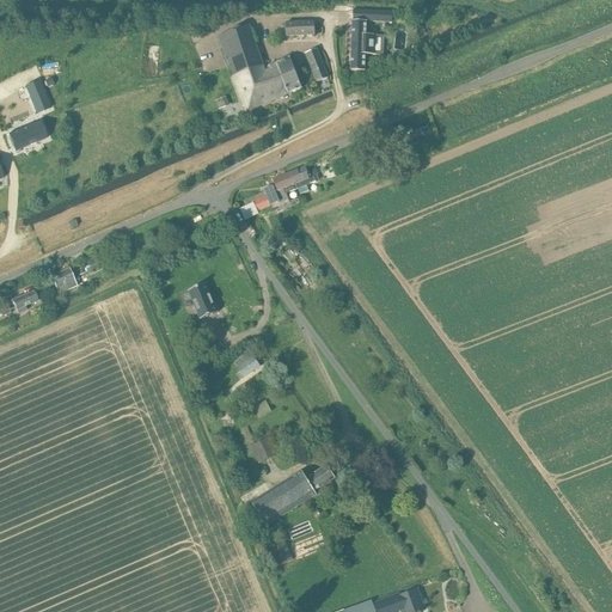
[(411,19),(418,36),(426,34),(418,17),(411,19)]
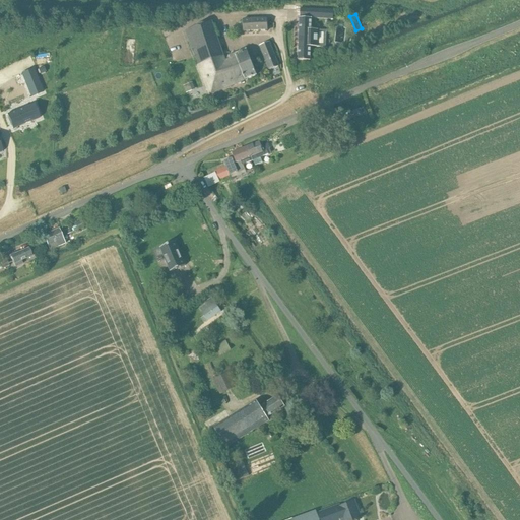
[(317,47),(318,29),(311,29),(311,18),(300,17),(299,35),(299,41),(299,50),(298,60),(310,61),(310,47),(317,47)]
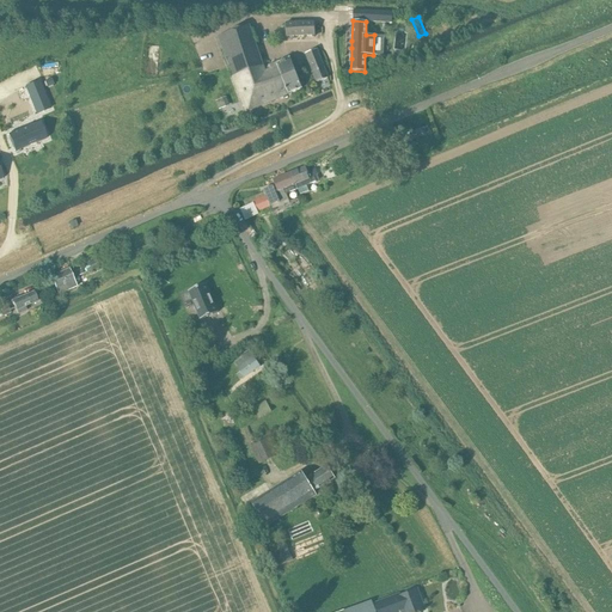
[(286,23),(286,30),(287,37),(301,36),(316,36),(314,22),(286,23)]
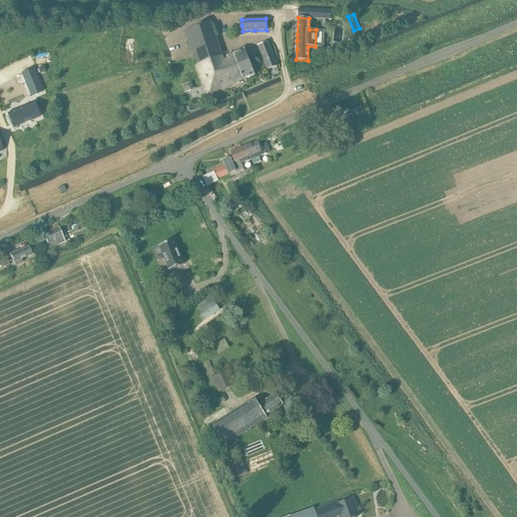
[(193,53),(199,67),(223,58),(218,41),(211,21),(185,30),(193,53)]
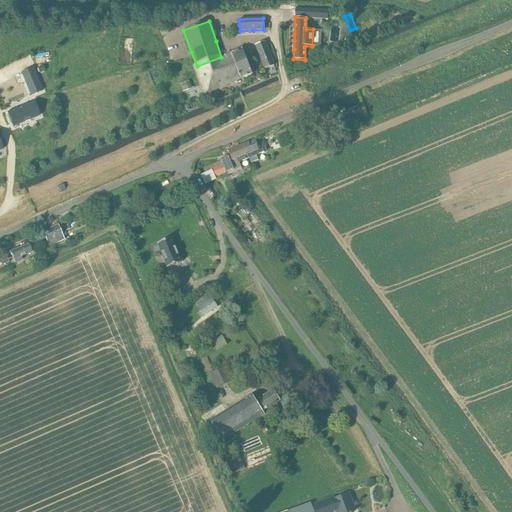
[(124,39),(123,57),(131,58),(132,40),(124,39)]
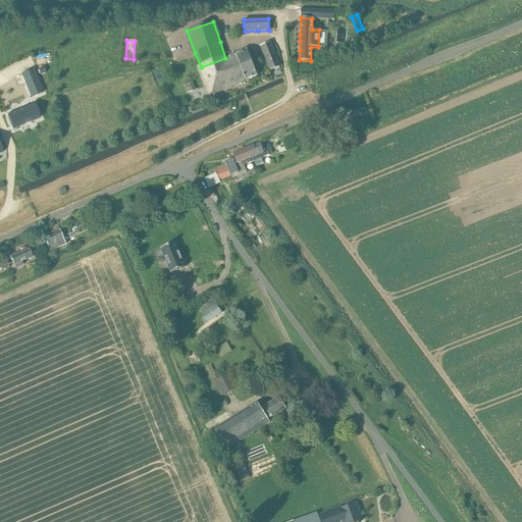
[(270,70),(279,66),(275,55),(270,42),(261,46),(270,70)]
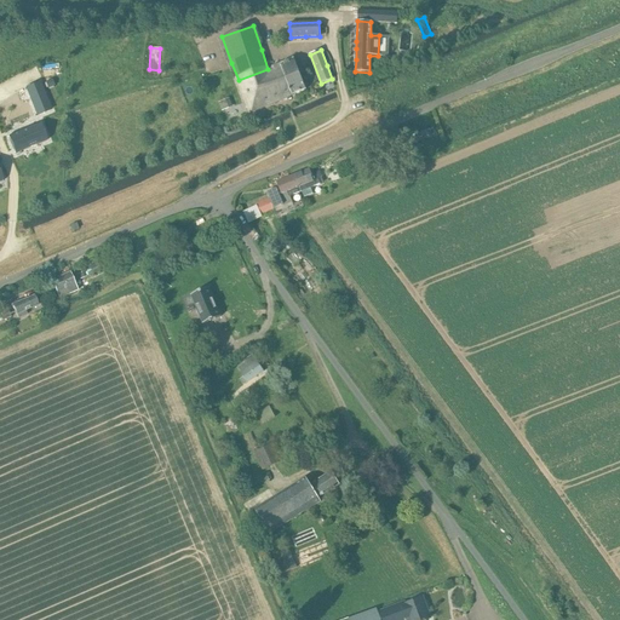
[(268,69),(239,80),(251,113),(306,89),(300,75),(294,58),(268,69)]
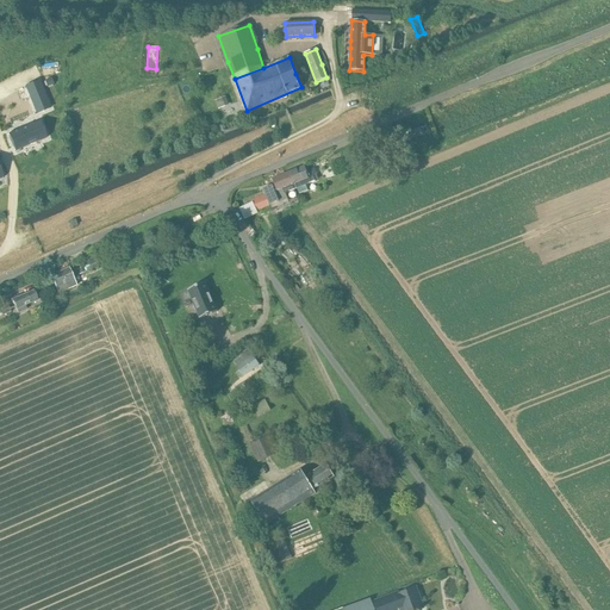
[(39,81),(26,87),(37,113),(50,107),(39,81)]
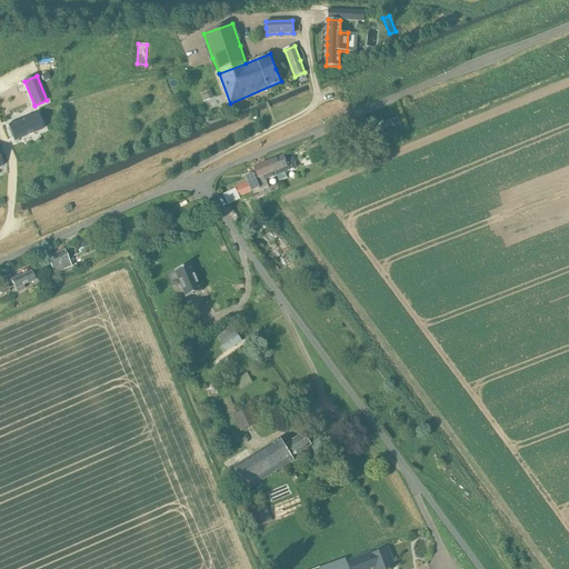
[(43,128),(37,112),(7,126),(13,140),(43,128)]
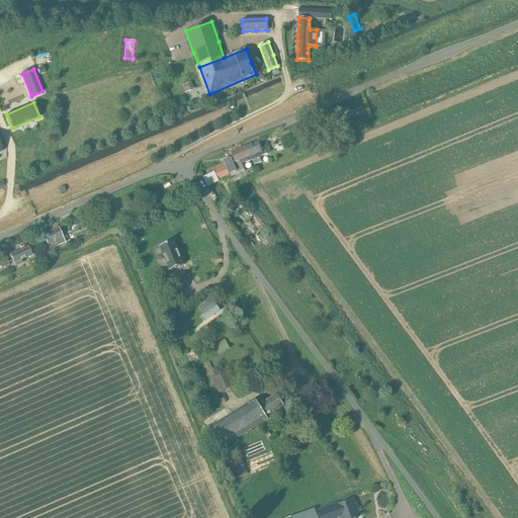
[(317,134),(315,127),(301,133),(305,140),(309,139),(308,137),(317,134)]
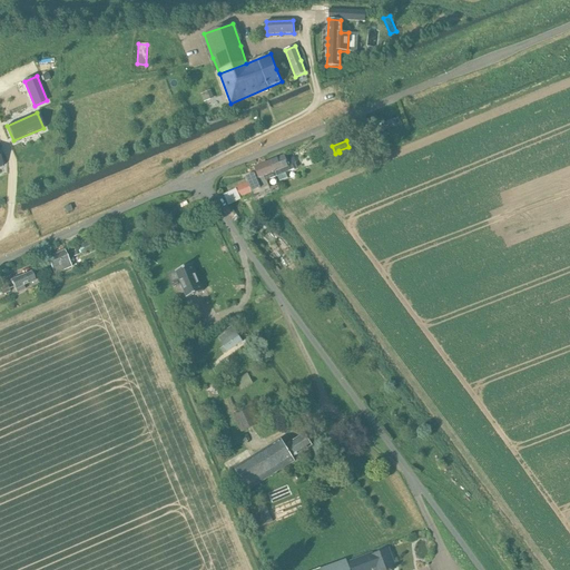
[(293,165),(296,163),(293,157),(286,160),(284,155),(268,161),(275,177),(277,176),(279,182),(287,178),(285,173),(295,169),(293,165)]
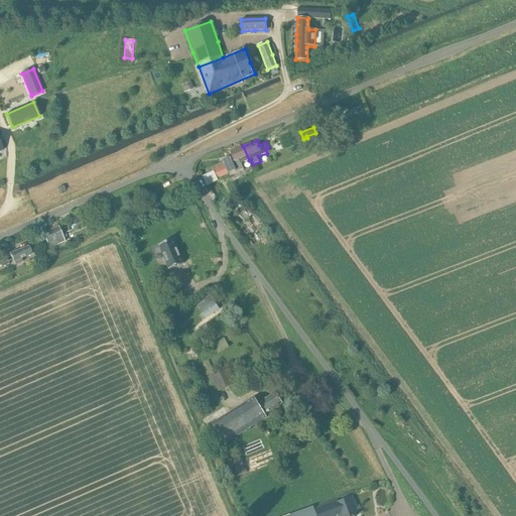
[(249,160),(243,146),(230,151),(232,156),(222,160),(228,173),(236,170),(236,171),(243,168),(241,163),(249,160)]
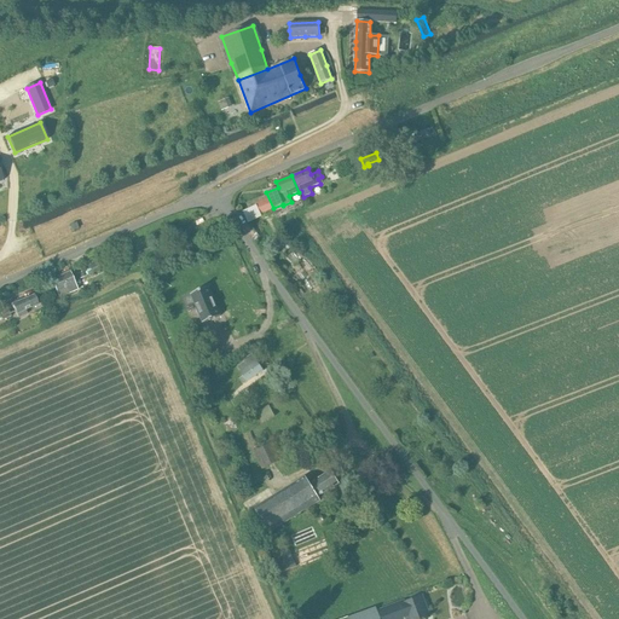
[(256,206),(249,208),(243,212),(248,223),(261,217),(256,206)]
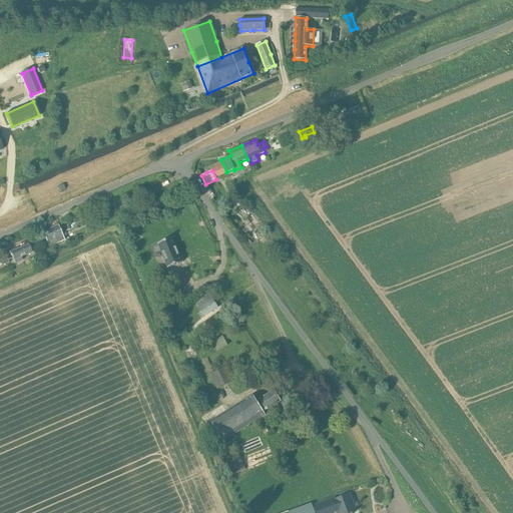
[(62,182),(57,185),(59,191),(59,192),(65,189),(65,188),(62,182)]
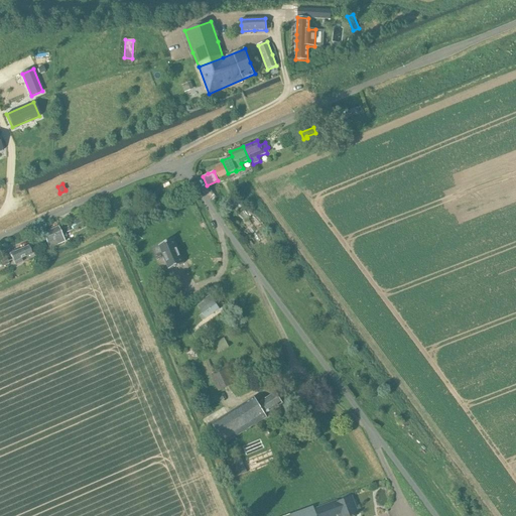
[(67,233),(79,227),(88,224),(85,217),(74,222),(75,223),(63,227),(67,233)]
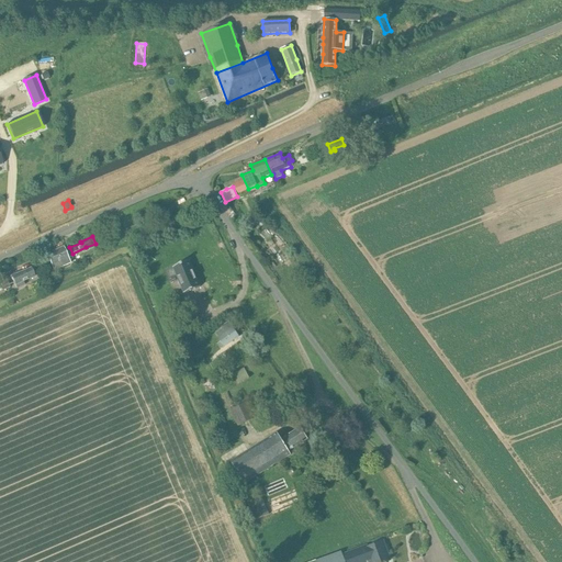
[(46,254),(49,260),(53,268),(54,271),(70,263),(63,247),(46,254)]
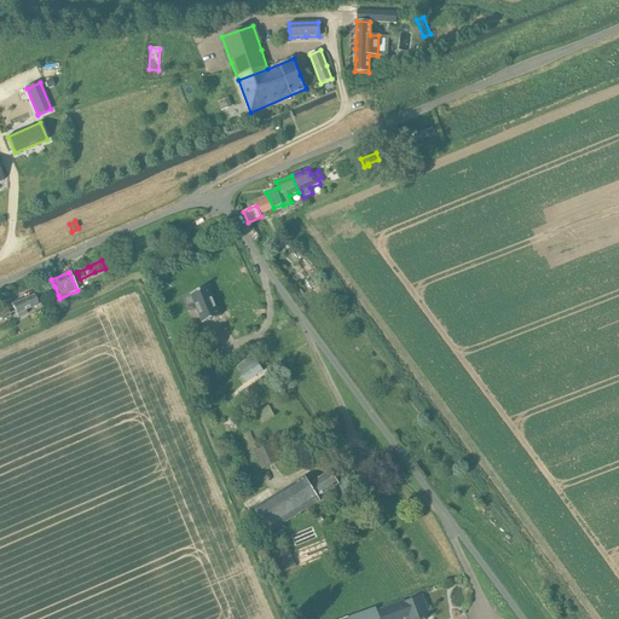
[(202,323),(202,324),(220,316),(208,288),(209,288),(208,287),(190,295),(191,295),(202,323)]
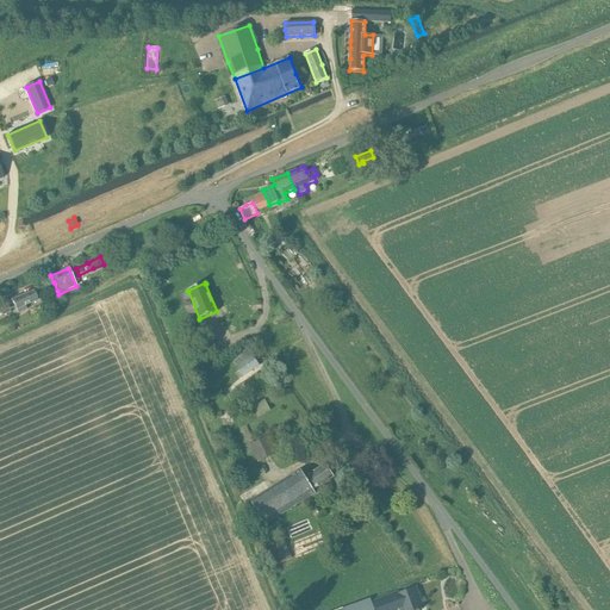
[(33,291),(12,299),(17,313),(26,310),(24,305),(37,300),(33,291)]
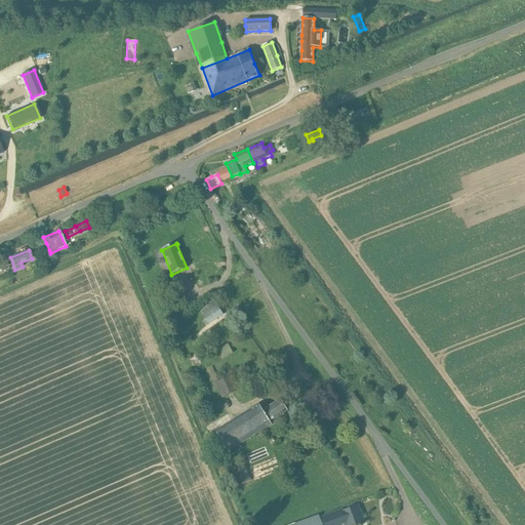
[(9,268),(4,257),(0,259),(0,269),(1,272),(9,268)]
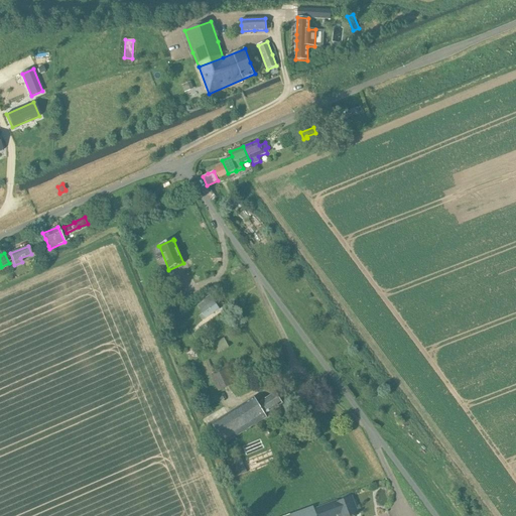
[(160,310),(177,300),(172,291),(155,301),(160,310)]
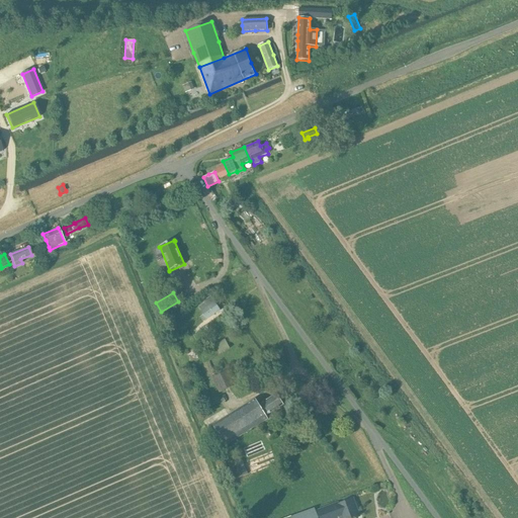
[(203,322),(221,311),(210,296),(203,301),(204,304),(198,308),(203,315),(200,317),(203,322)]
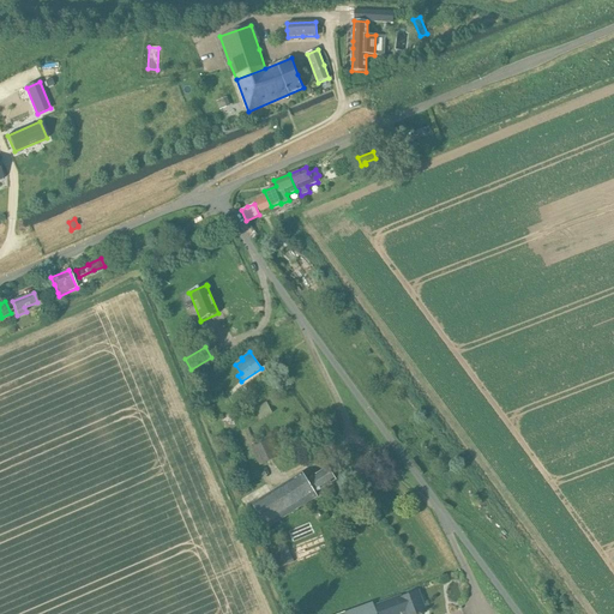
[(272,413),(266,403),(254,409),(259,420),(272,413)]
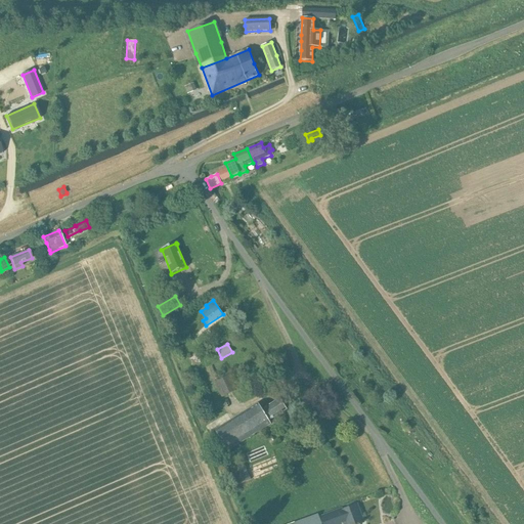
[(237,390),(230,375),(215,382),(222,397),(237,390)]
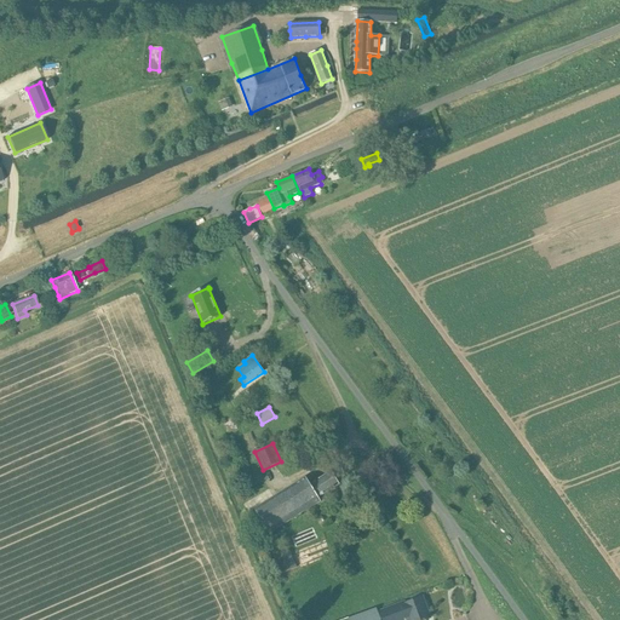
[(270,533),(315,505),(320,501),(319,499),(339,486),(331,471),(310,484),(305,478),(256,509),(270,533)]
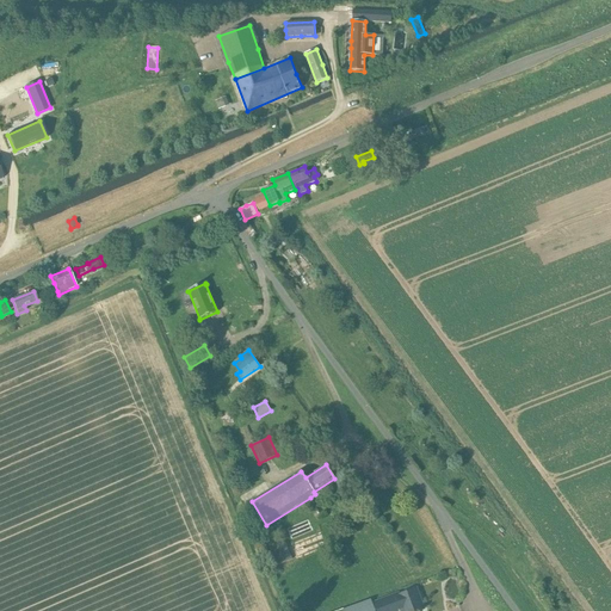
[(277,566),(292,560),(285,543),(270,549),(277,566)]
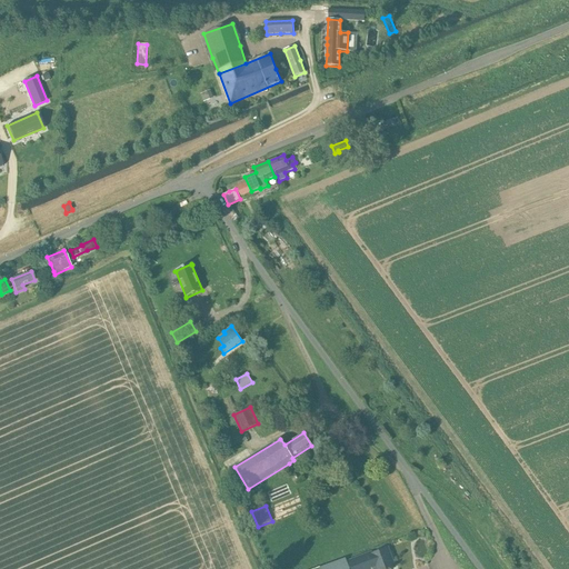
[(347,562),(349,568),(369,568),(371,568),(391,568),(395,568),(390,558),(391,557),(389,551),(388,551),(387,548),(372,553),(347,562)]
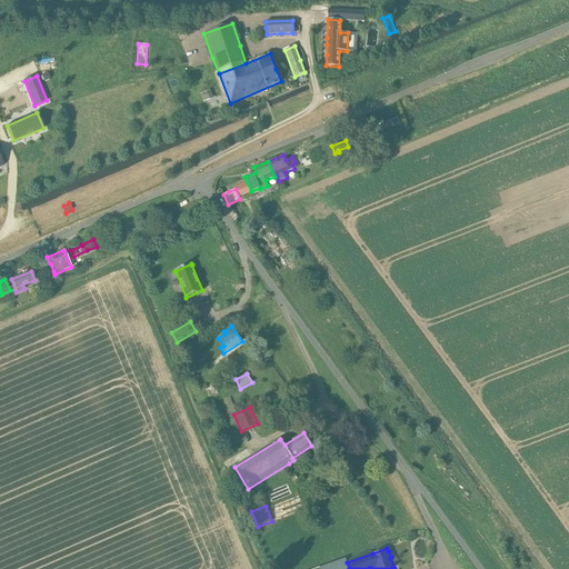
[(346,559),(318,568),(349,568),(347,562),(346,559)]
